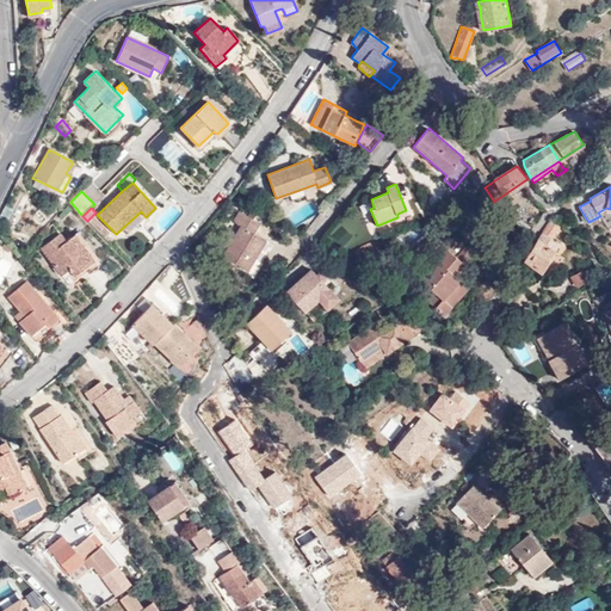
[(259,223),(239,211),(233,221),(239,226),(221,255),(247,271),(266,240),(254,233),(259,223)]
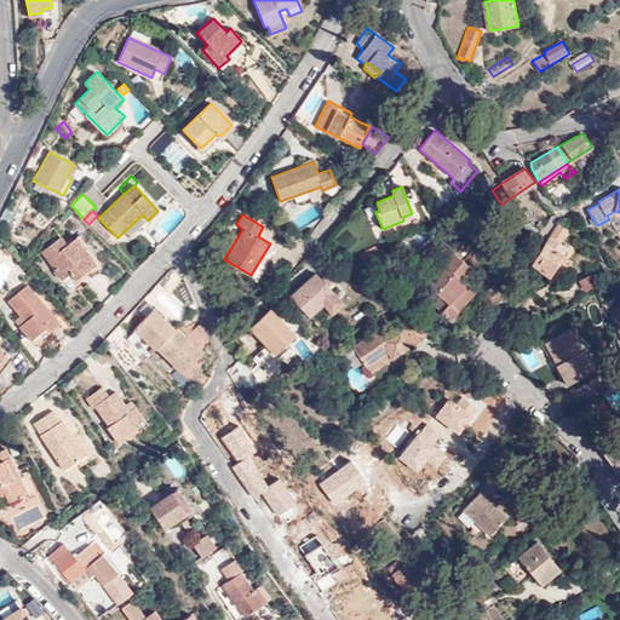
[(569,227),(561,220),(533,265),(552,277),(566,257),(564,256),(567,251),(569,251),(573,248),(574,246),(572,244),(568,241),(564,244),(561,241),(569,227)]
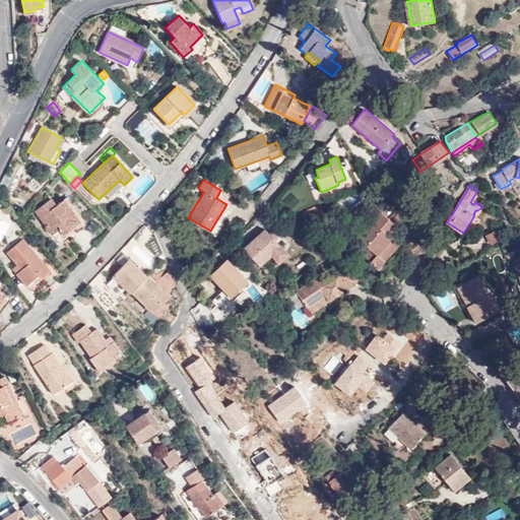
[(63,235),(77,224),(61,202),(56,205),(52,199),(36,210),(53,235),(60,230),(63,235)]
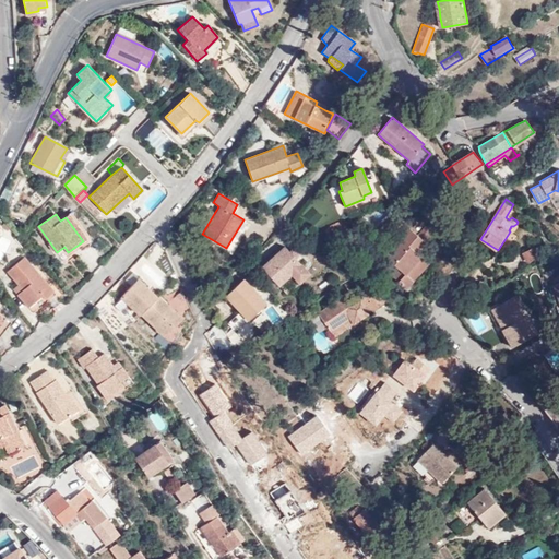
[(66,217),(83,241),(87,238),(70,215),(66,217)]
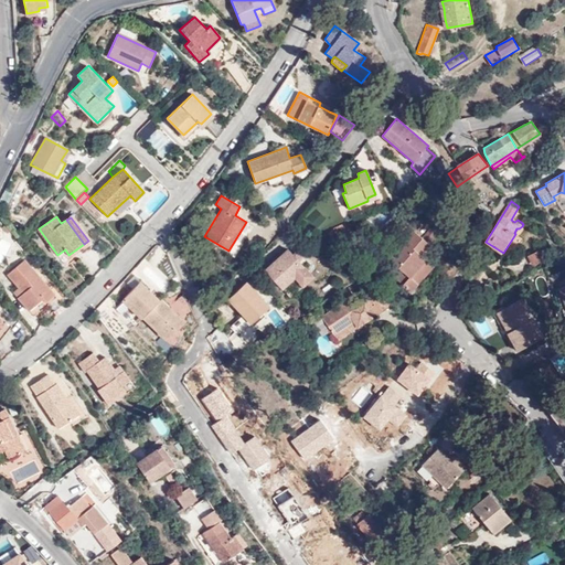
[(422,237),(429,244),(445,226),(437,220),(422,237)]
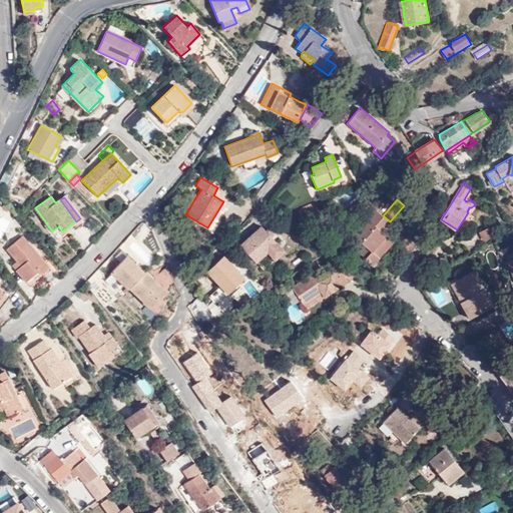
[(312,203),(309,204),(324,223),(327,221),(321,212),(323,210),(318,204),(315,207),(312,203)]
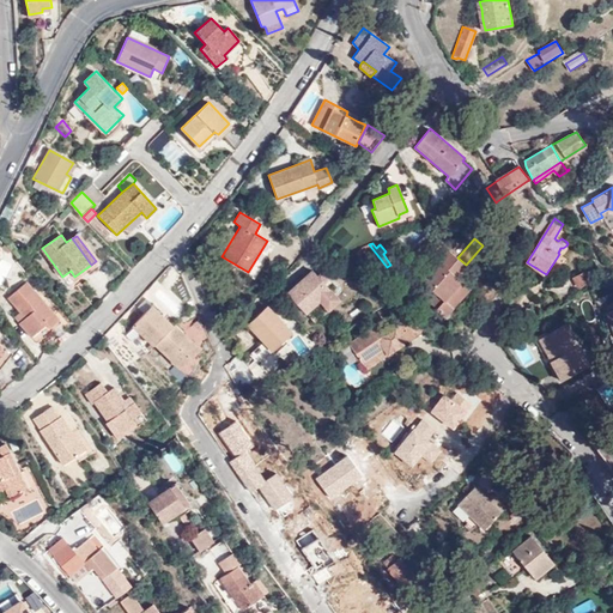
[(467,266),(466,265),(457,258),(449,249),(431,268),(436,272),(431,277),(428,273),(424,271),(419,277),(431,287),(444,299),(436,308),(445,316),(472,289),(457,277),(467,266)]
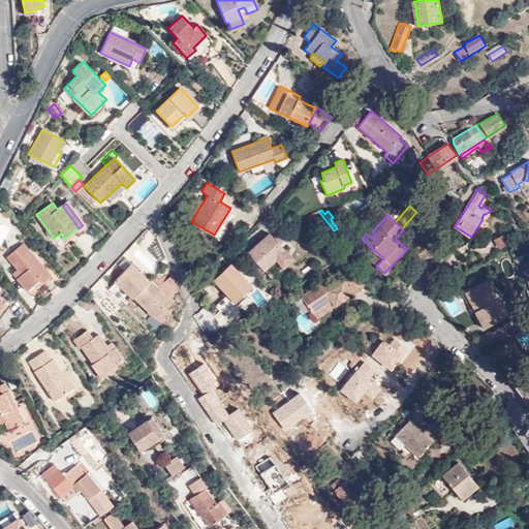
[(515,234),(508,227),(497,238),(503,244),(515,234)]
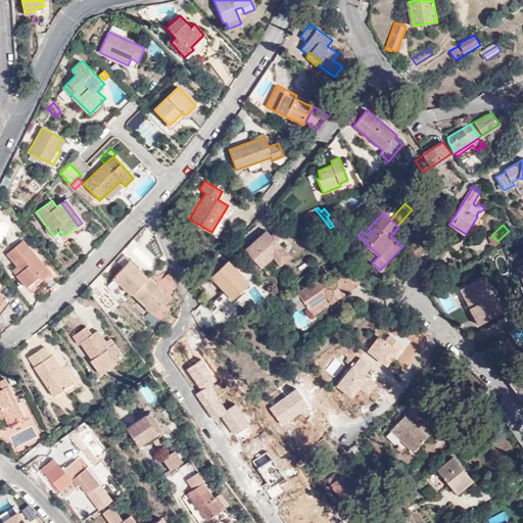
[(328,230),(321,235),(327,242),(333,236),(328,230)]
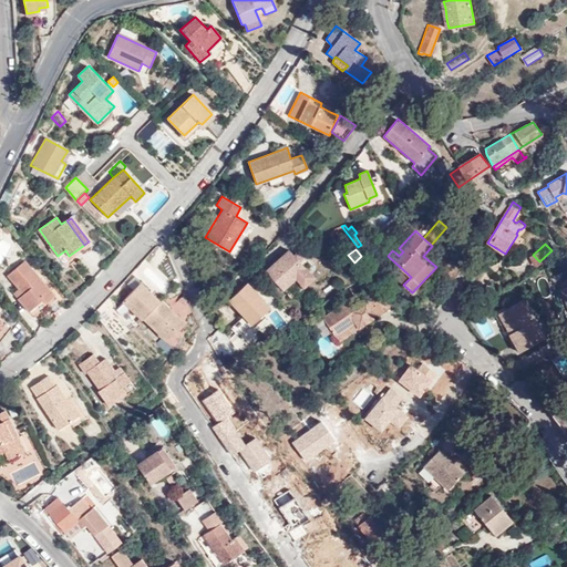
[(305,269),(289,251),(266,271),(282,290),(305,269)]
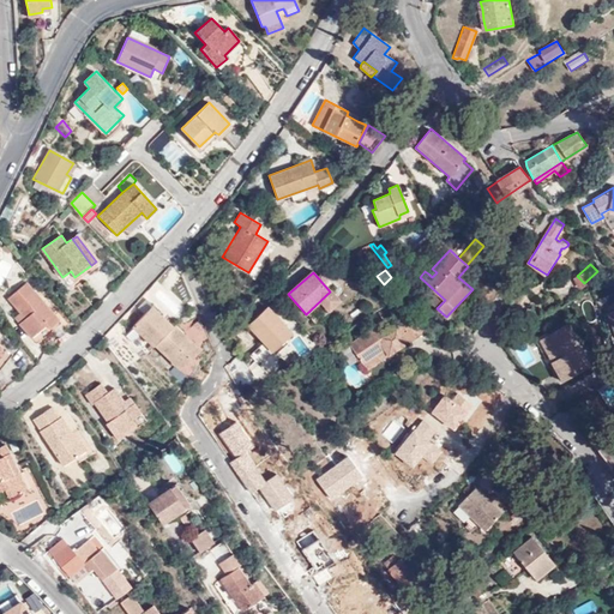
[(28,317),(18,324),(31,338),(47,325),(52,331),(61,323),(25,282),(7,298),(20,313),(23,311),(28,317)]
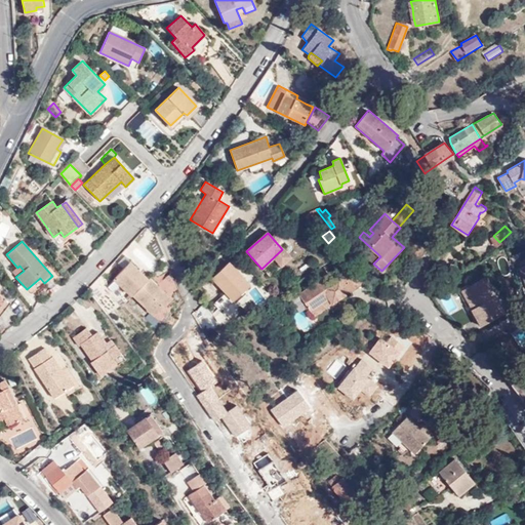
[(362,253),(373,264),(380,256),(369,246),(362,253)]
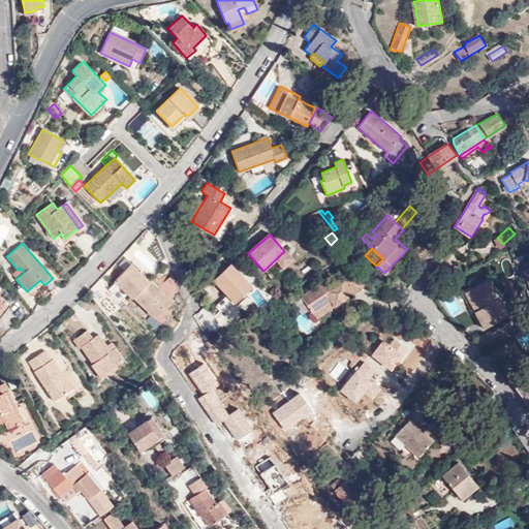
[(121,274),(128,267),(122,260),(115,268),(121,274)]
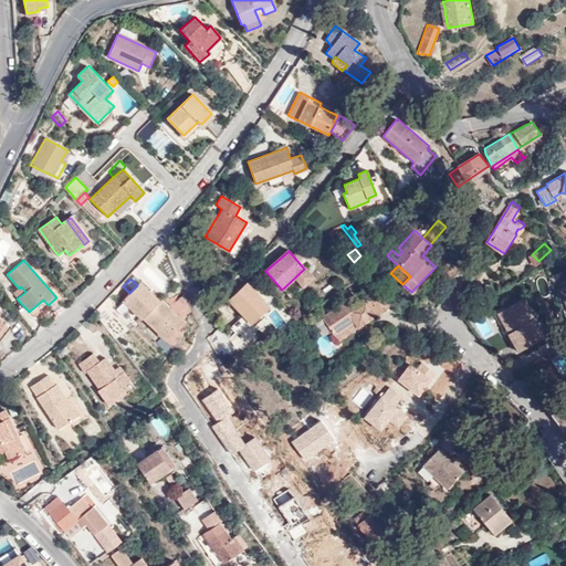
[(138,283),(147,292),(149,289),(142,280),(138,283)]
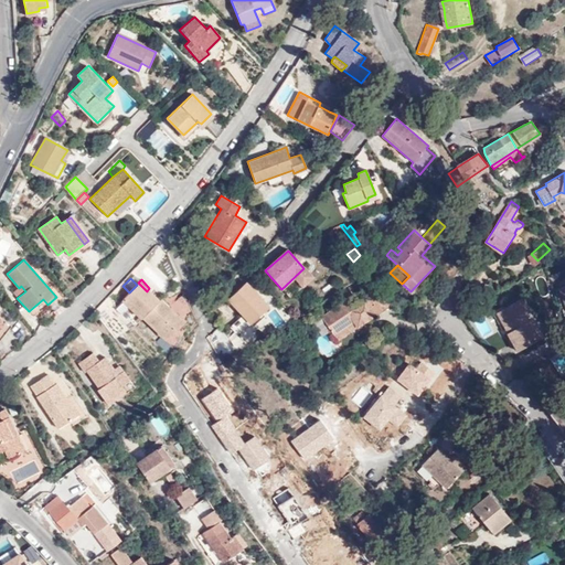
[(375,289),(364,279),(362,283),(364,286),(365,287),(373,294),(375,289)]
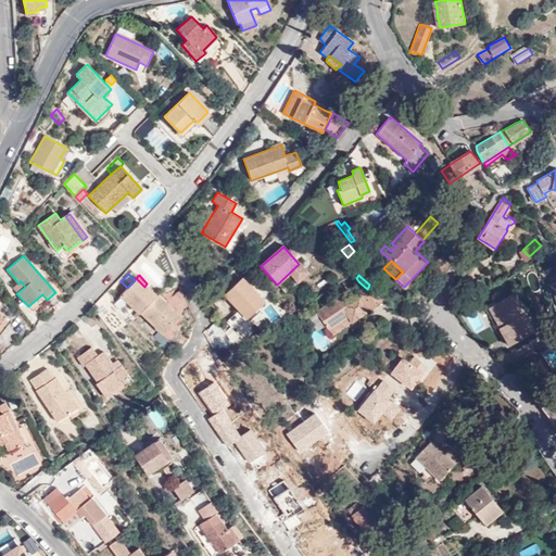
[(358,281),(356,278),(354,276),(344,283),(348,290),(359,282),(358,281)]
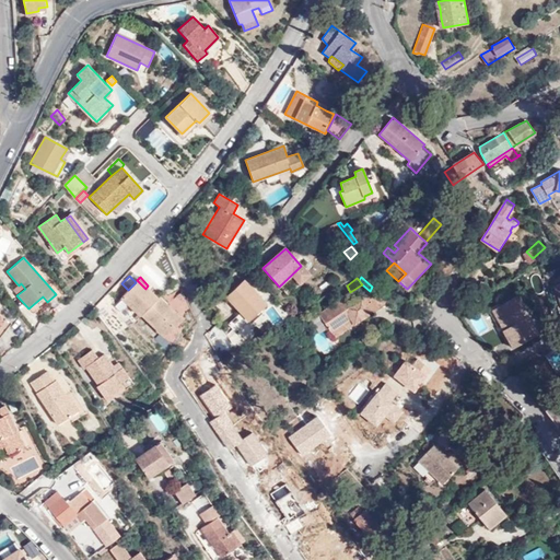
[(242,311),(249,319),(267,303),(244,279),(228,295),(242,311)]
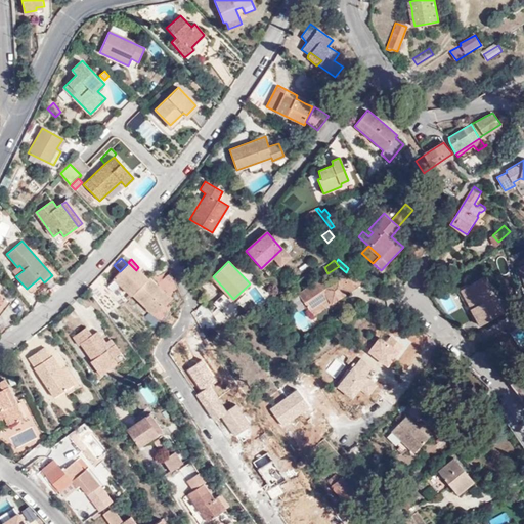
[(146,279),(136,270),(128,262),(127,264),(120,271),(113,278),(151,314),(169,298),(157,286),(148,277),(146,279)]
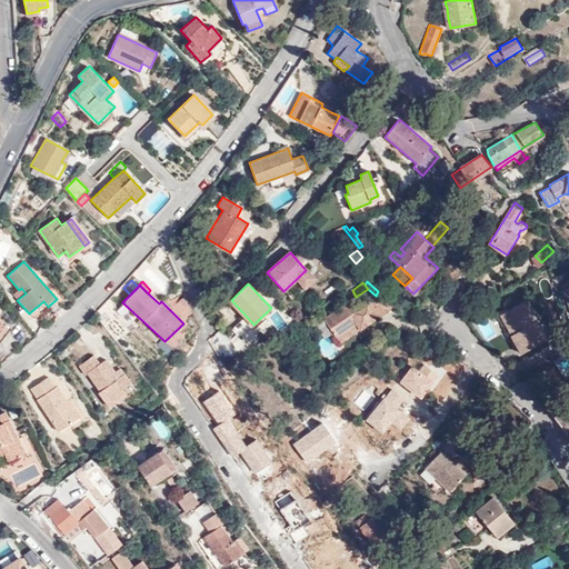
[(12,295),(17,300),(26,293),(21,288),(19,290),(12,295)]
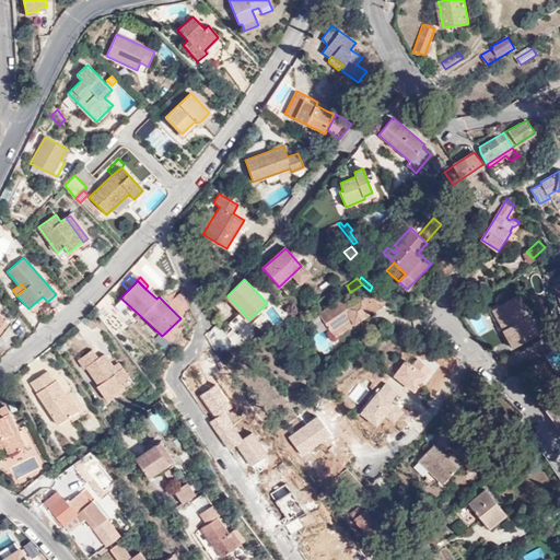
[(189,306),(183,290),(172,301),(183,312),(189,306)]
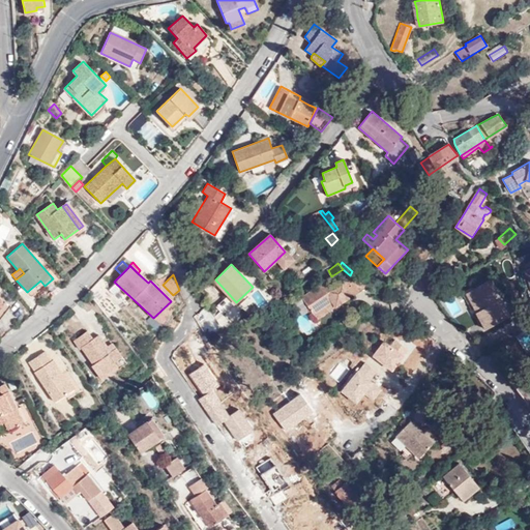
[(336,306),(354,295),(348,286),(350,285),(349,284),(345,275),(334,283),(335,284),(330,287),(325,282),(301,296),(317,319),(329,312),(327,308),(334,304),(336,306)]
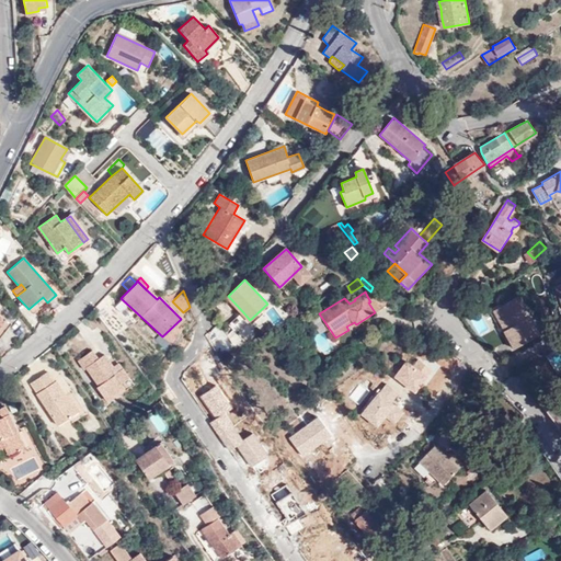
[(375,312),(390,301),(380,294),(369,300),(370,301),(368,302),(375,312)]
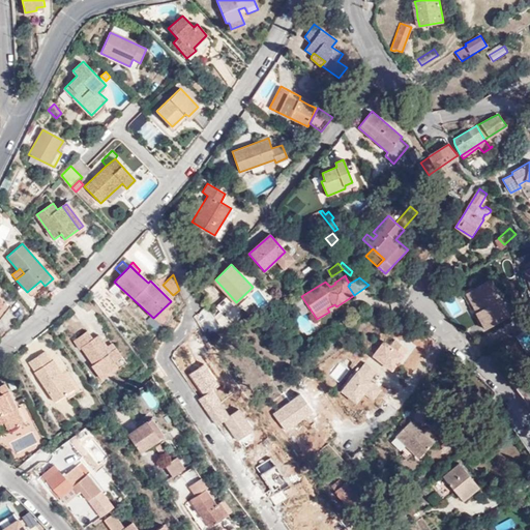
[(152,278),(150,281),(158,289),(160,286),(152,278)]
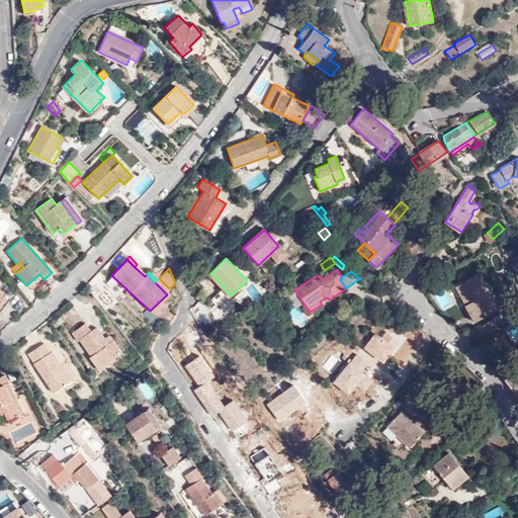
[(398,283),(386,273),(379,280),(391,291),(398,283)]
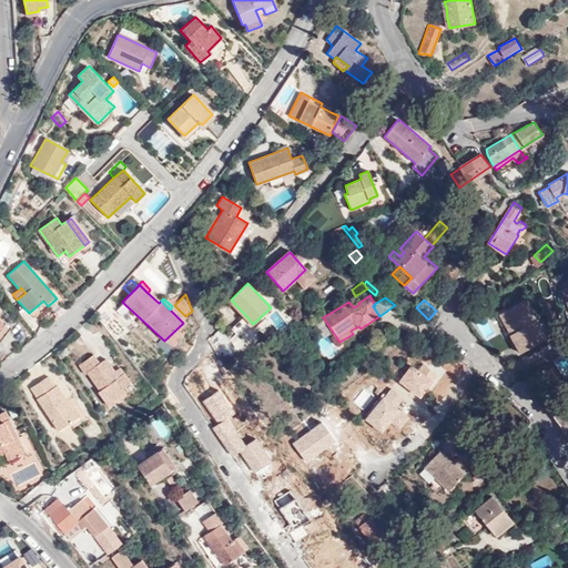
[(523,300),(501,312),(510,326),(513,325),(515,330),(509,334),(519,353),(527,348),(529,353),(547,342),(523,300)]
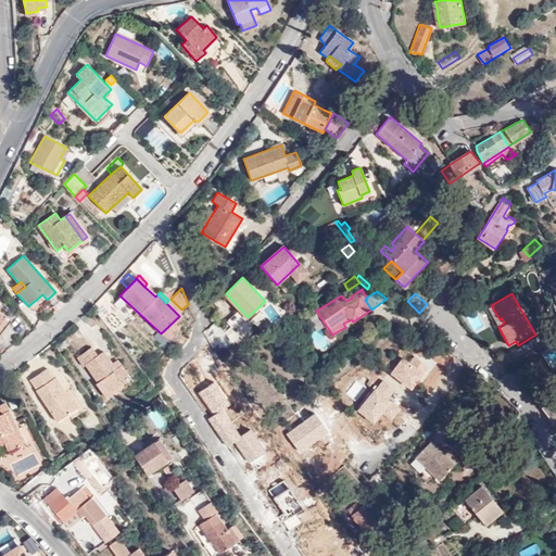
[(126,304),(118,298),(115,301),(123,307),(126,304)]
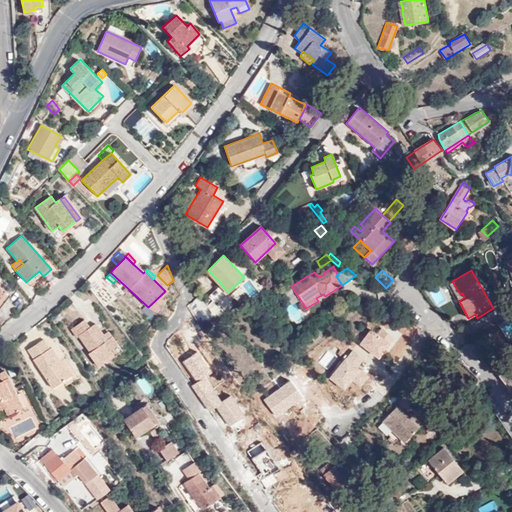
[(460,294),(452,281),(449,282),(459,301),(464,297),(462,293),(460,294)]
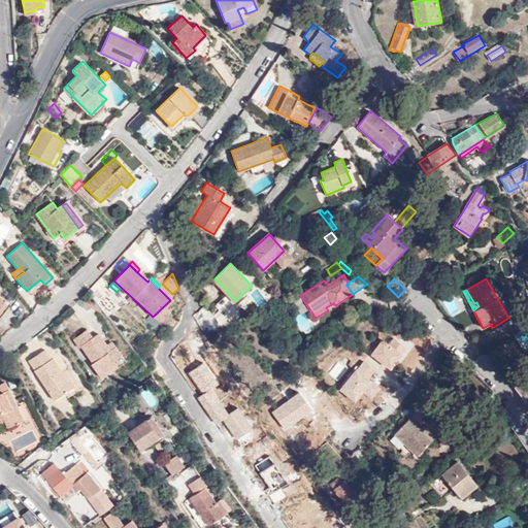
[(233,304),(235,301),(228,293),(225,296),(233,304)]
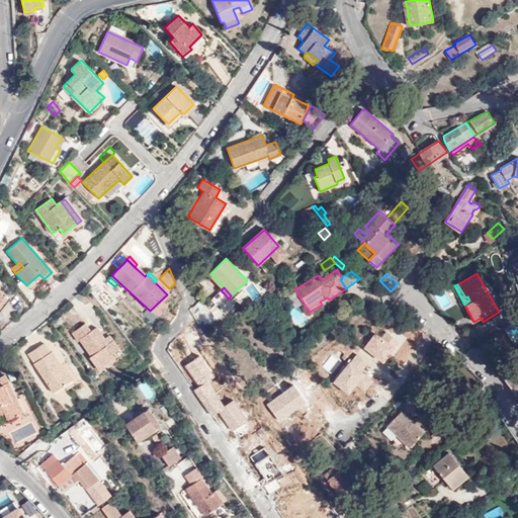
[(0,311),(10,297),(0,288),(0,311)]
